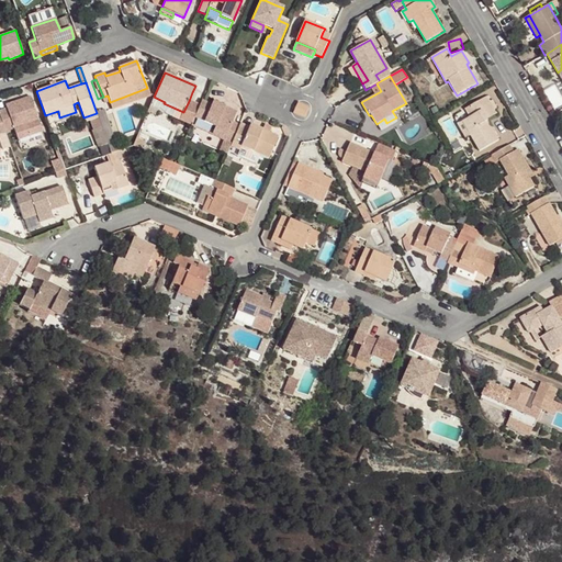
[(110,102),(109,102),(112,110),(152,96),(148,88),(147,88),(110,102)]
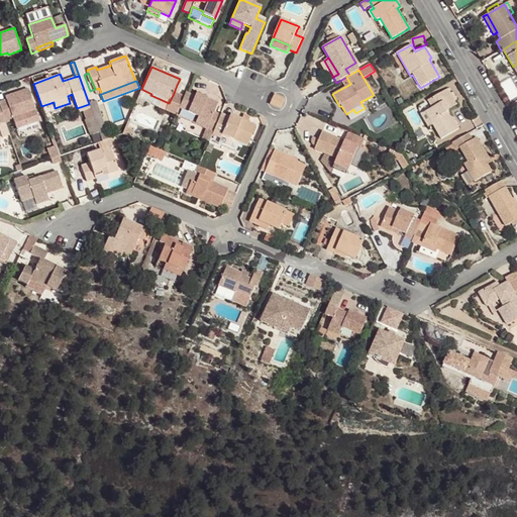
[(35,110),(27,88),(5,96),(6,100),(0,101),(0,107),(5,121),(23,115),(35,110)]
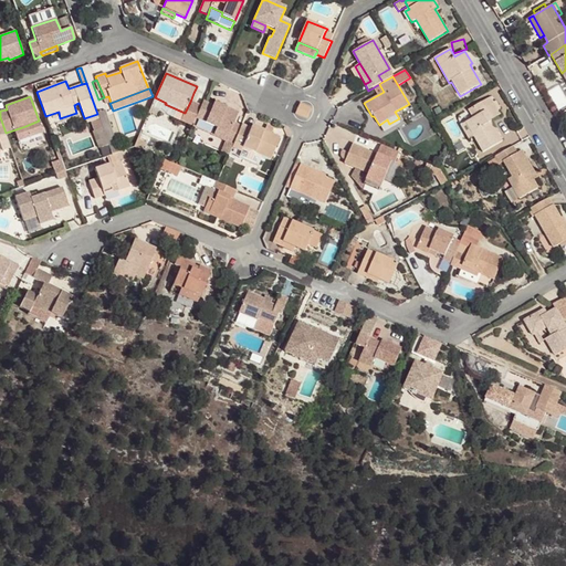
[(474,137),(483,153),(503,142),(491,122),(501,115),(491,97),(468,111),(473,118),(465,123),(474,137)]
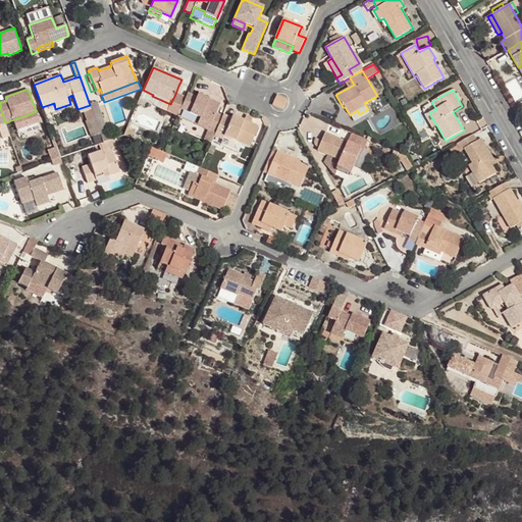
[(220,104),(198,94),(196,97),(188,93),(180,109),(200,117),(197,125),(207,129),(203,140),(211,143),(214,137),(222,116),(216,113),(220,104)]
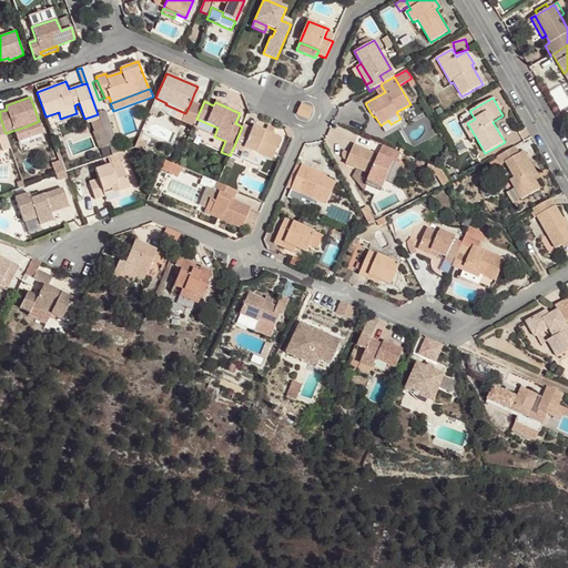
[(313,109),(302,104),(296,115),(308,120),(313,109)]
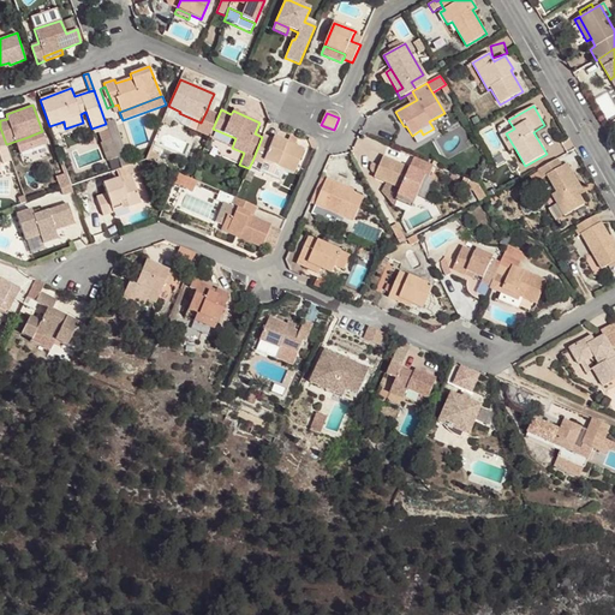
[(174,121),(166,119),(163,118),(161,123),(172,127),(174,121)]
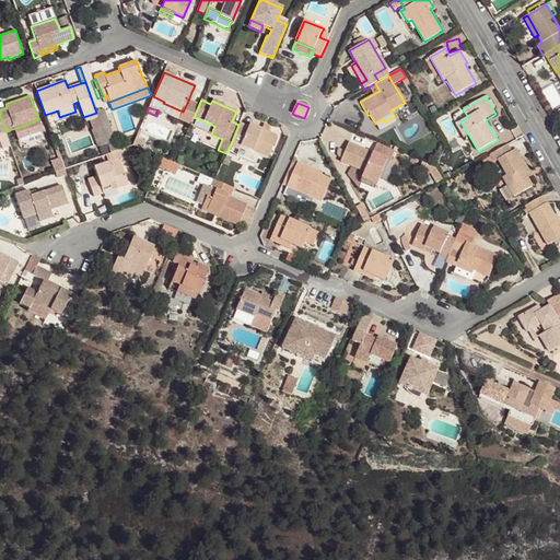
[(408,107),(403,111),(407,118),(412,115),(408,107)]
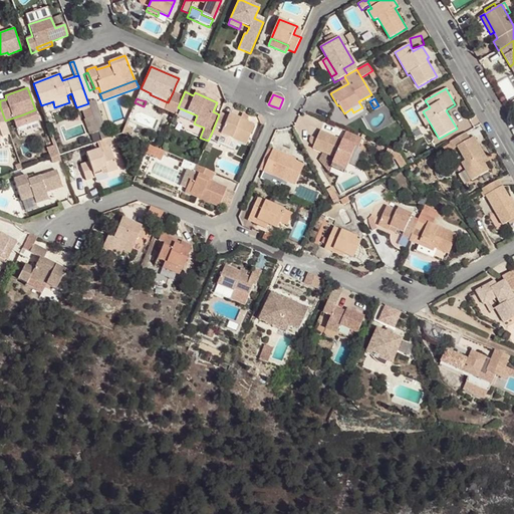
[(419,110),(428,105),(424,98),(415,103),(419,110)]
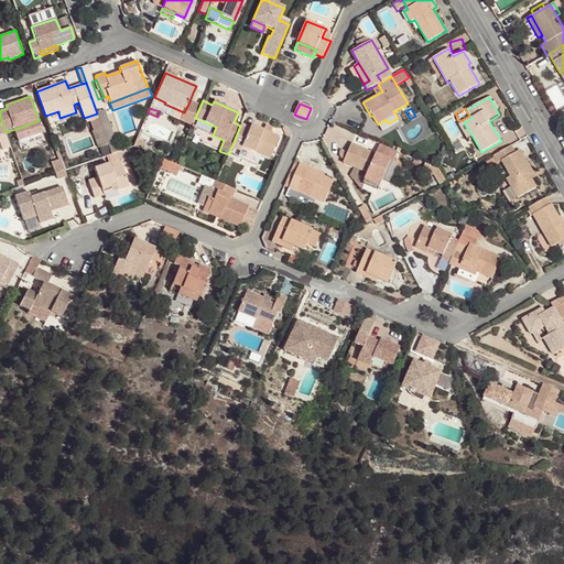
[(117,147),(105,109),(97,112),(97,114),(109,149),(117,147)]
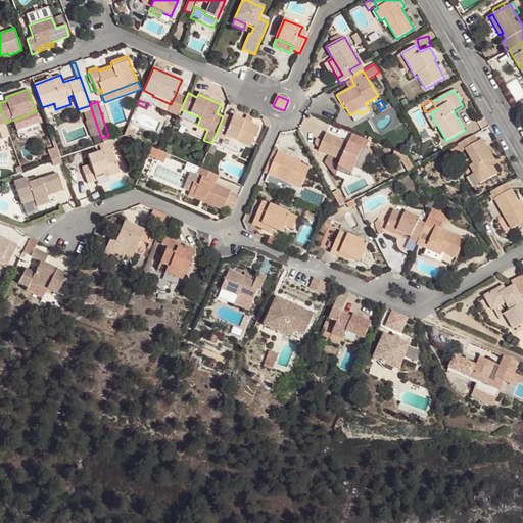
[(101,138),(90,105),(78,109),(80,114),(84,113),(87,122),(85,122),(91,138),(92,137),(94,141),(96,146),(103,143),(101,138)]
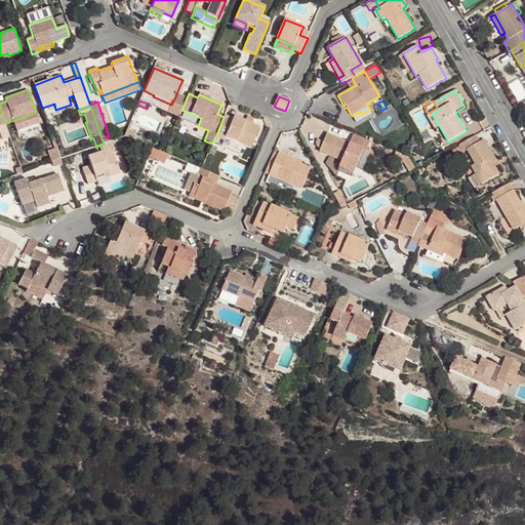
[(5,123),(0,109),(0,132),(2,139),(10,136),(5,123)]
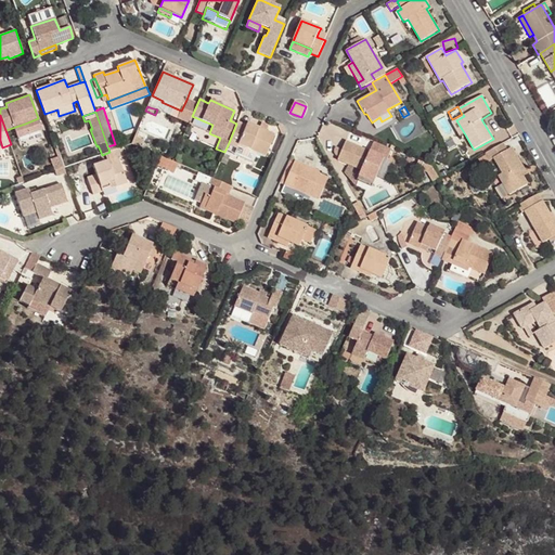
[(465,134),(456,120),(452,123),(460,138),(465,134)]
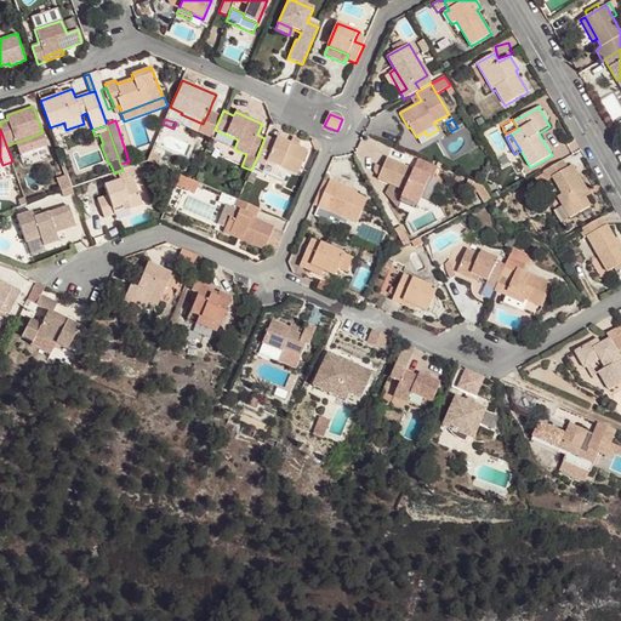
[(300,141),(292,138),(290,143),(277,138),(275,141),(266,137),(265,138),(256,158),(288,171),(297,175),(307,152),(297,147),(300,141)]
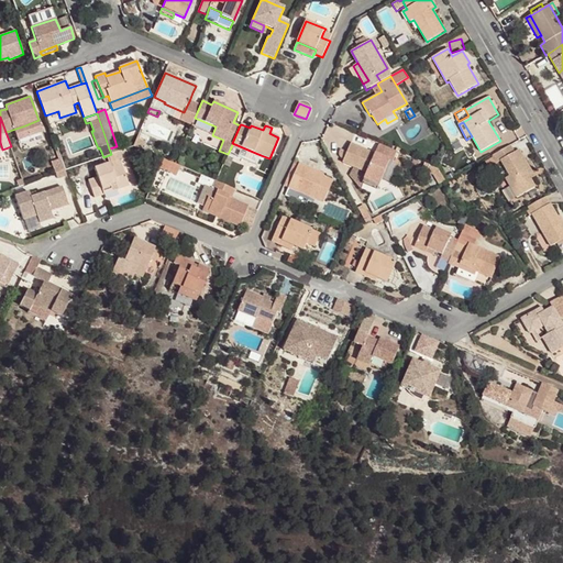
[(144,141),(136,139),(133,146),(141,150),(144,141)]
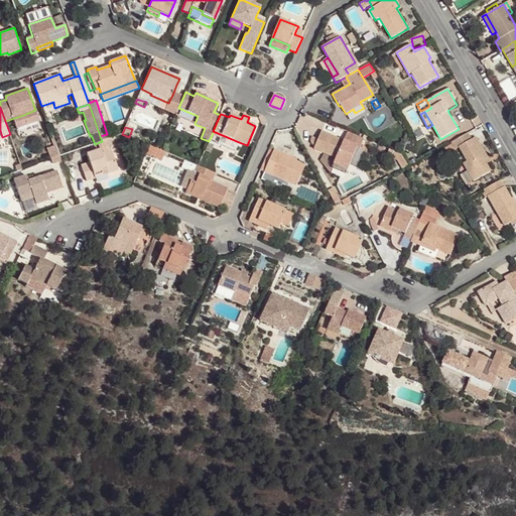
[(239,142),(213,131),(212,135),(238,146),(239,142)]
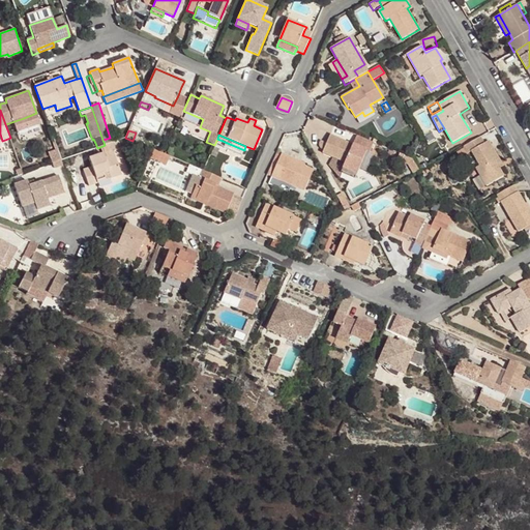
[(374,143),(357,136),(353,145),(330,135),(327,143),(321,141),(318,148),(324,150),(323,153),(332,157),(345,164),(342,172),(356,178),(367,151),(370,152),(374,143)]
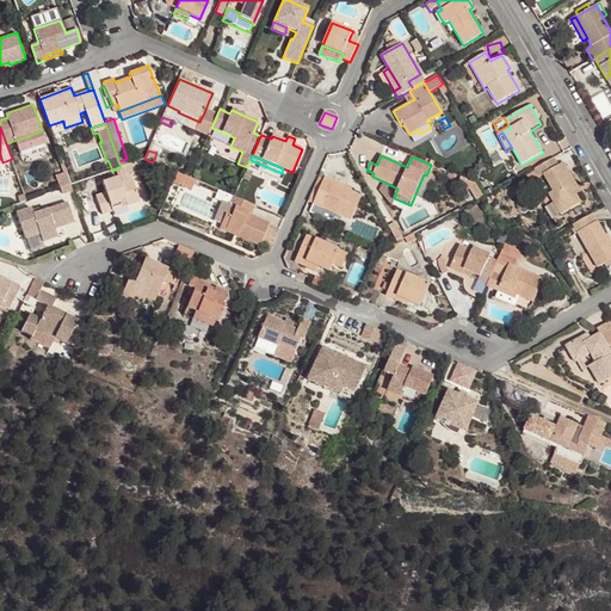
[(578,186),(565,162),(559,165),(555,158),(535,170),(535,171),(539,178),(543,176),(553,191),(548,195),(560,216),(581,203),(576,195),(573,190),(578,186)]
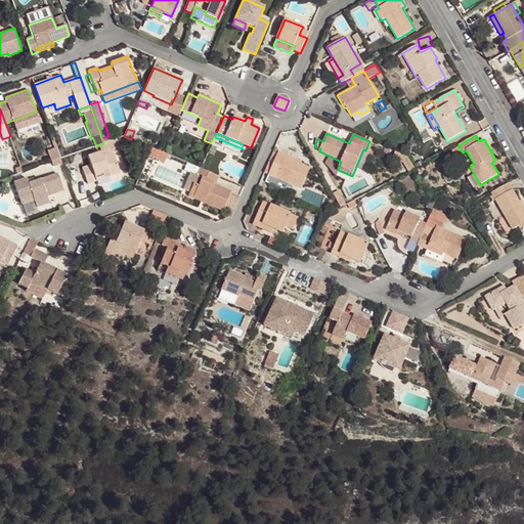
[(463,153),(459,146),(450,151),(456,160),(465,156),(463,153)]
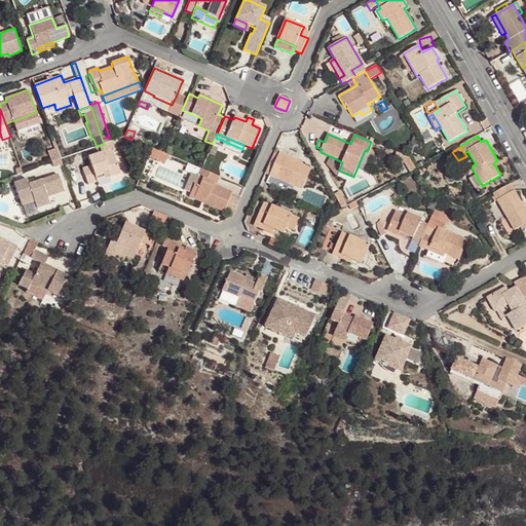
[(61,159),(57,148),(49,151),(53,162),(61,159)]
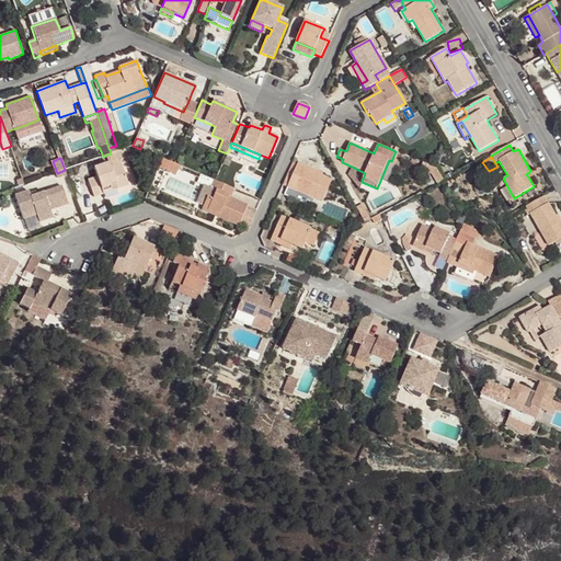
[(180,165),(174,163),(162,158),(158,168),(175,175),(180,165)]
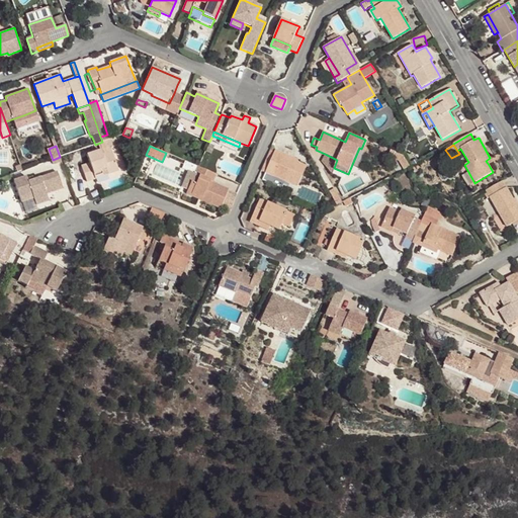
[(112,152),(110,147),(100,150),(102,156),(112,152)]
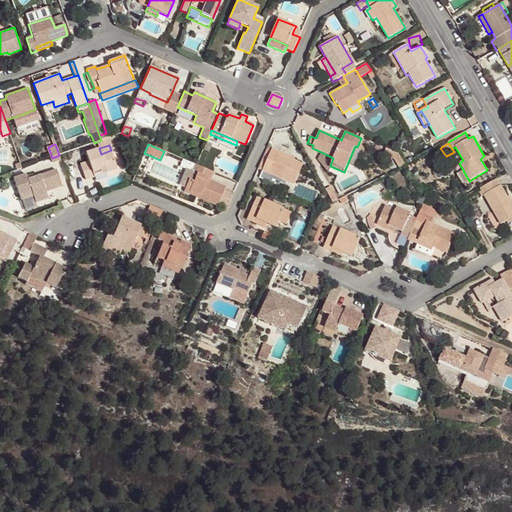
[(117,169),(111,150),(101,154),(99,148),(85,153),(88,162),(80,164),(86,181),(94,178),(92,173),(101,170),(100,168),(104,167),(105,170),(106,173),(117,169)]
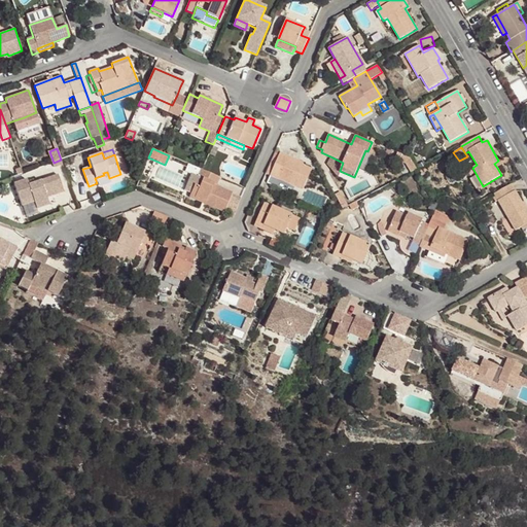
[(303,166),(294,163),(295,160),(280,152),(279,155),(274,153),(265,174),(303,190),(312,170),(303,166)]
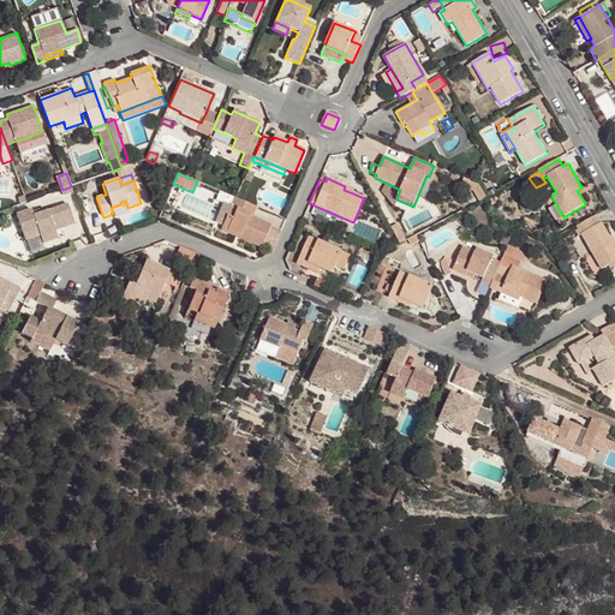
[(386,183),(381,192),(394,207),(396,199),(400,190),(386,183)]
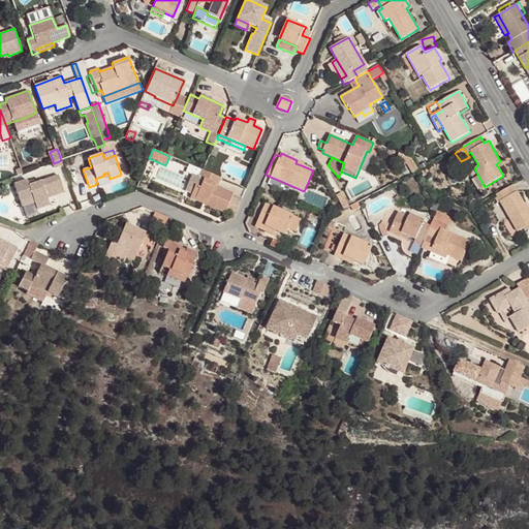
[(217,187),(214,185),(218,177),(203,170),(201,169),(198,178),(203,180),(199,187),(195,186),(191,196),(207,204),(206,206),(225,214),(232,193),(217,187)]
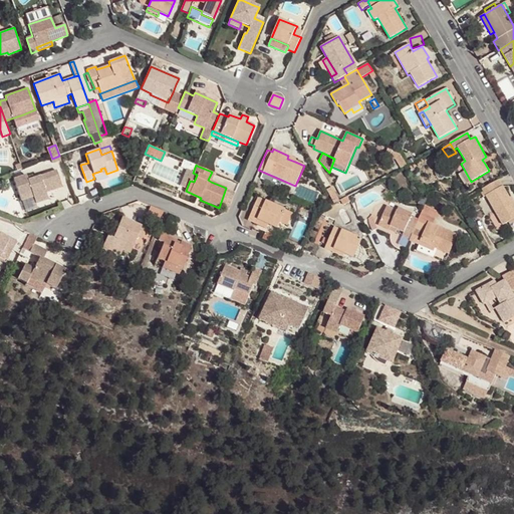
[(56,171),(28,180),(26,175),(13,179),(21,201),(33,197),(36,204),(48,200),(45,193),(43,185),(52,182),(55,190),(62,187),(56,171)]
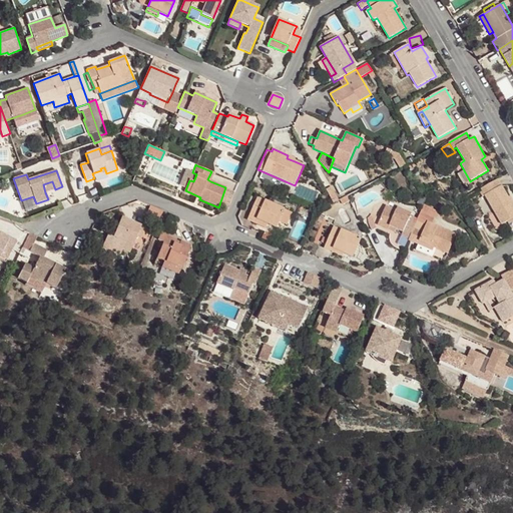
[(512,218),(512,204),(498,179),(481,189),(501,225),(512,218)]
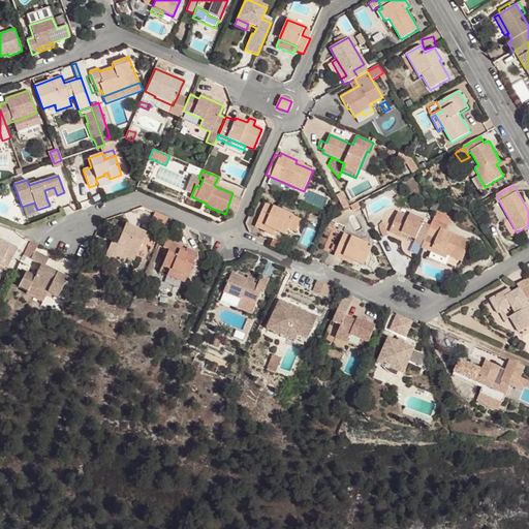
[(57,195),(54,187),(44,190),(47,198),(57,195)]
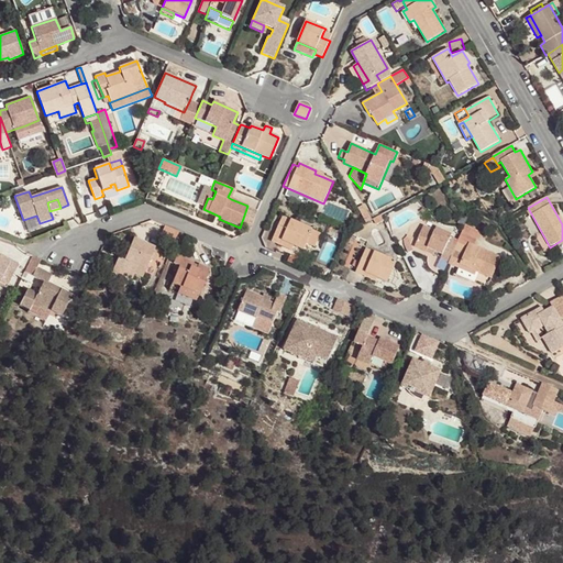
[(257,210),(247,206),(240,228),(249,231),(257,210)]
